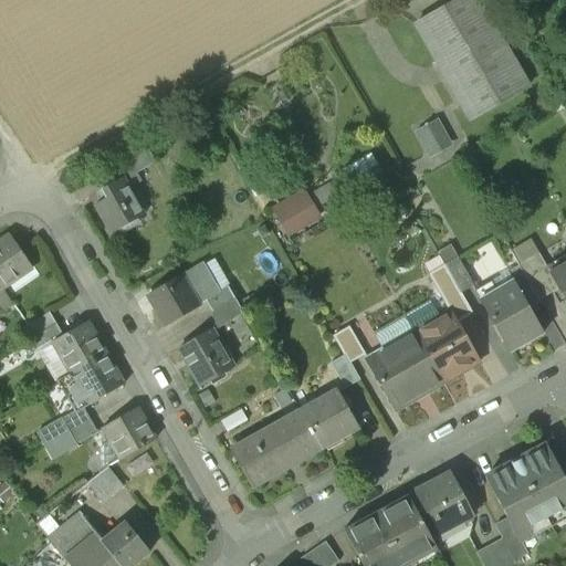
[(528,85),(480,0),(456,0),(416,23),(471,118),(528,85)]
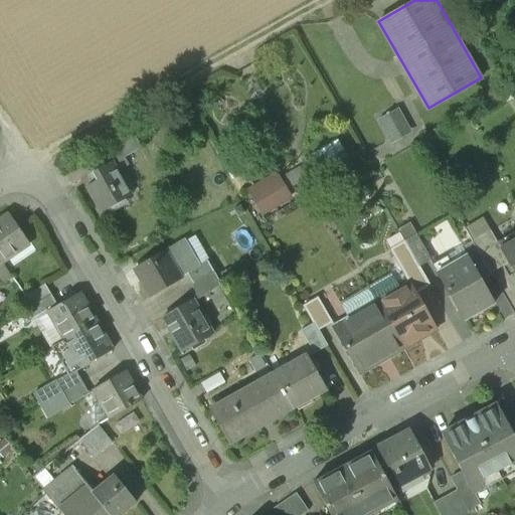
[(400,106),(378,117),(391,143),(413,132),(400,106)]
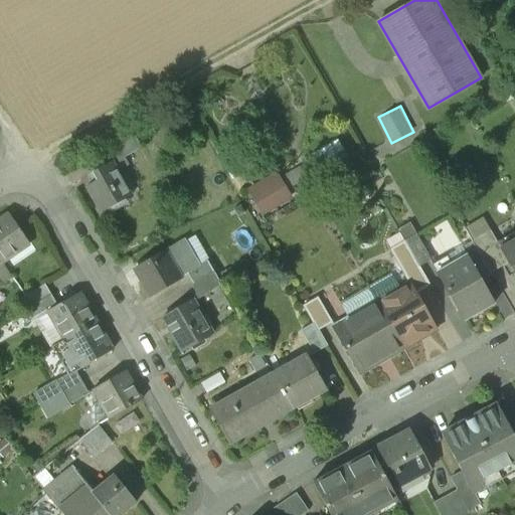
[(134,134),(113,146),(120,159),(141,147),(134,134)]
